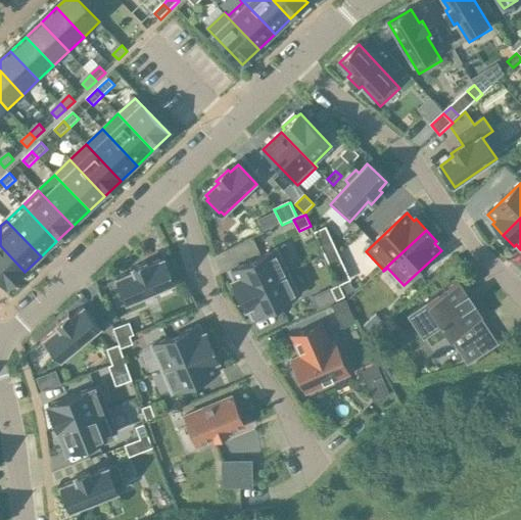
[(322,248),(327,261),(339,254),(334,243),(322,248)]
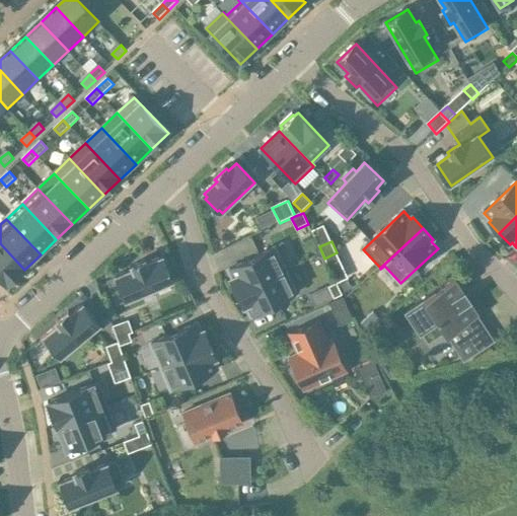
[(0,277),(8,286),(24,270),(0,243),(0,277)]
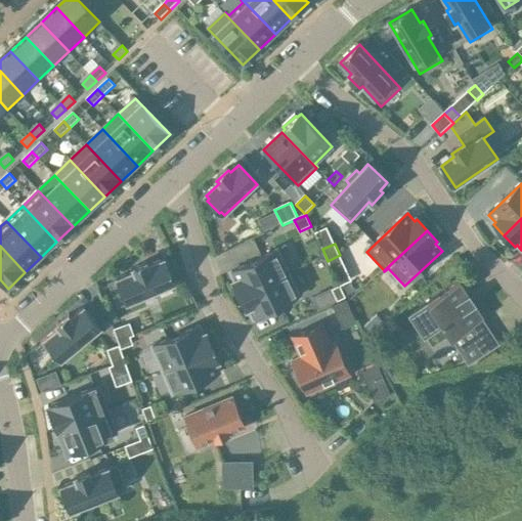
[(233,284),(241,298),(289,274),(277,251),(231,273),(236,283),(233,284)]
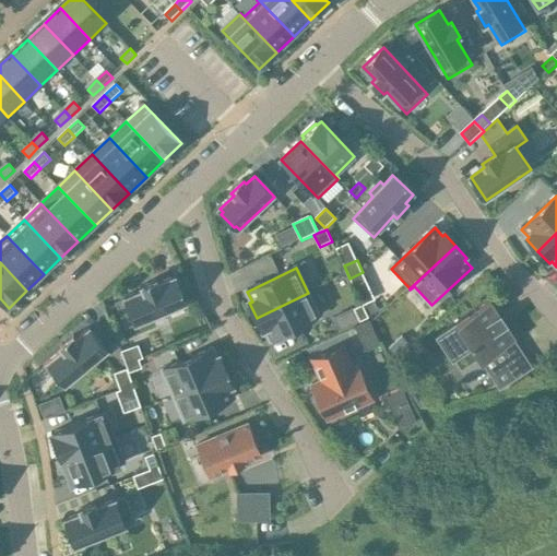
[(368,285),(363,272),(350,279),(355,291),(368,285)]
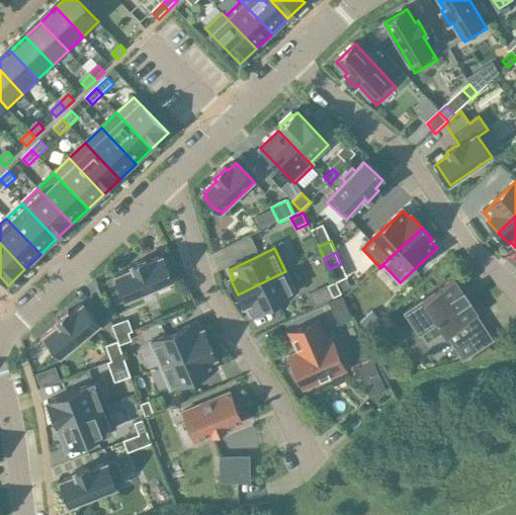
[(147,260),(132,266),(133,270),(107,280),(117,305),(172,281),(162,257),(148,263),(147,260)]
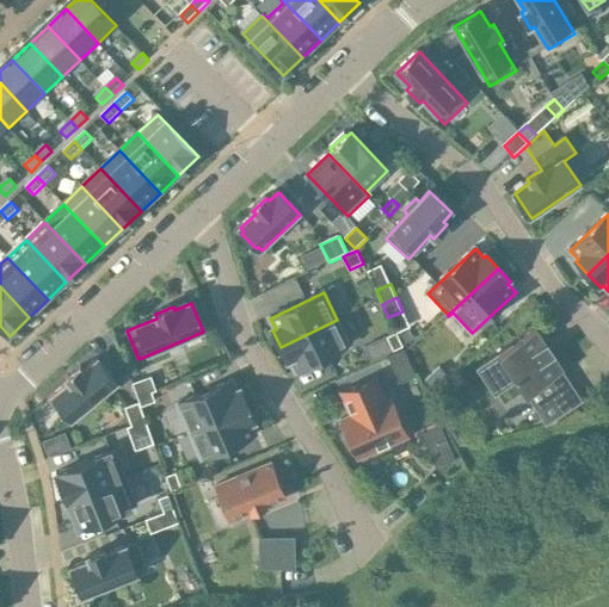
[(350,346),(337,320),(281,347),(288,364),(291,361),(296,372),(350,346)]
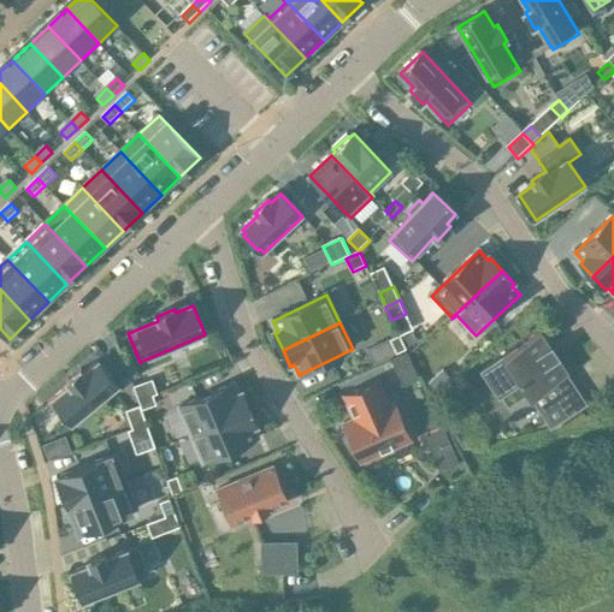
[(553,346),(551,346),(542,332),(482,373),(500,399),(521,385),(532,399),(556,384),(562,392),(571,386),(565,378),(570,374),(560,360),(561,358),(553,346)]
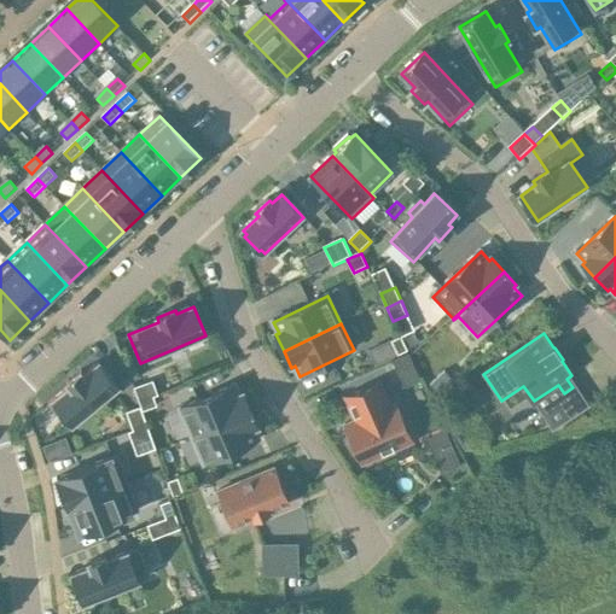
[(393,343),(399,356),(408,352),(402,338),(393,343)]
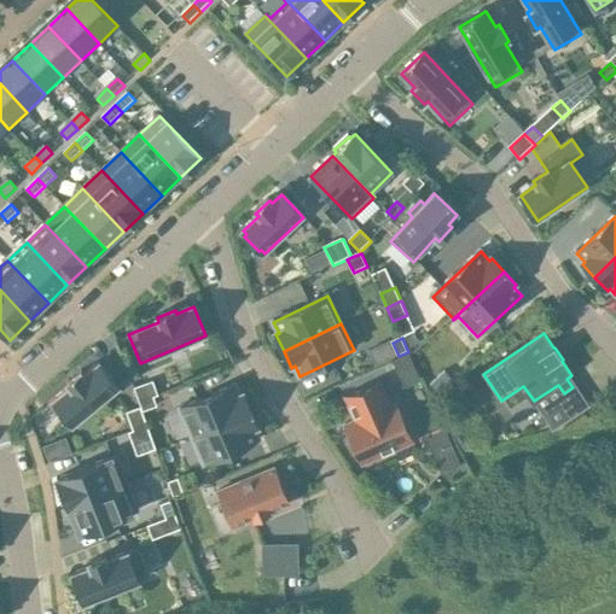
[(408,356),(393,363),(404,385),(418,379),(408,356)]
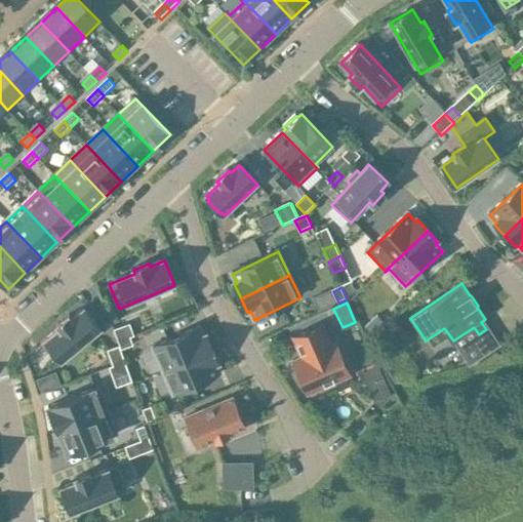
[(70,317),(57,327),(59,330),(42,345),(58,365),(102,329),(84,309),(72,319),(70,317)]
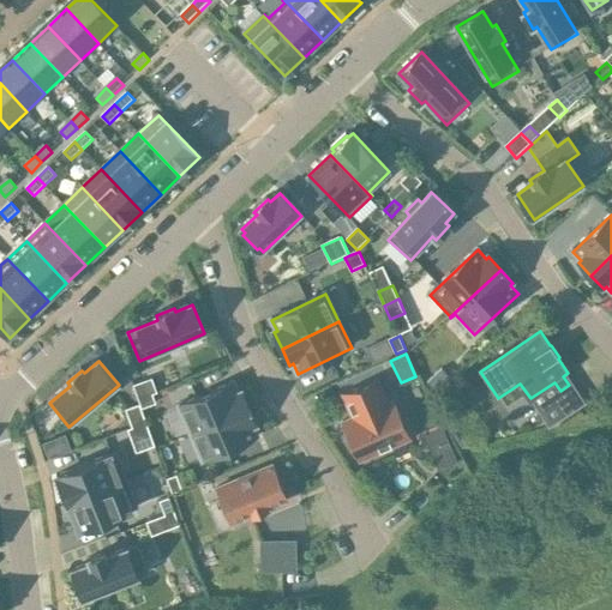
[(429,384),(438,396),(454,381),(443,370),(429,384)]
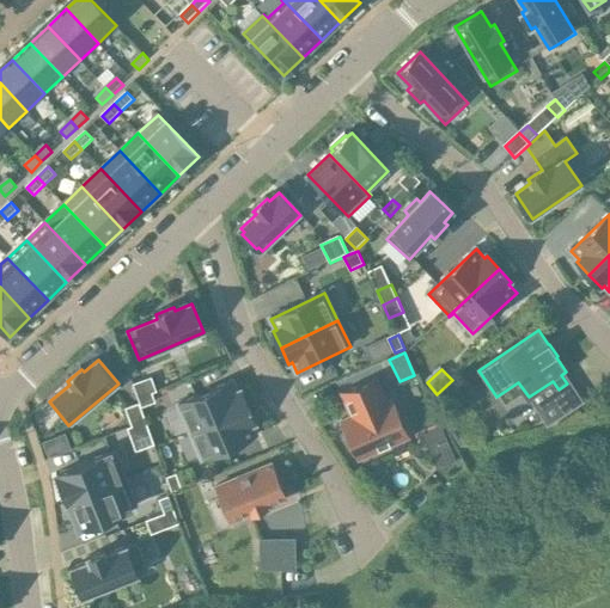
[(139,400),(153,394),(158,393),(153,379),(134,386),(139,400)]
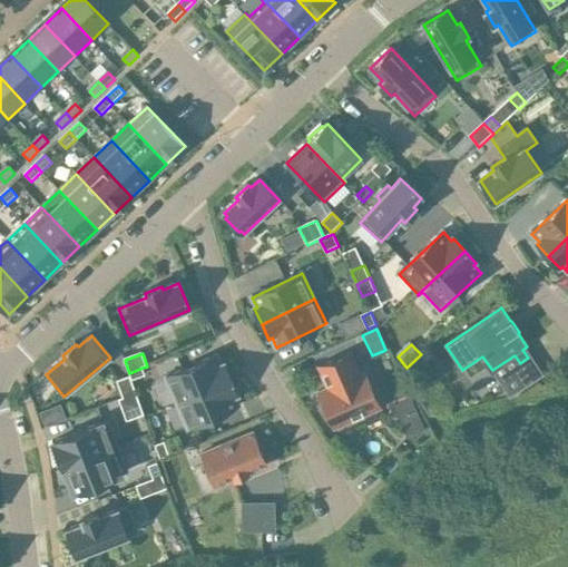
[(335,430),(338,428),(385,408),(370,371),(361,375),(351,354),(319,369),(327,390),(320,393),(335,430)]
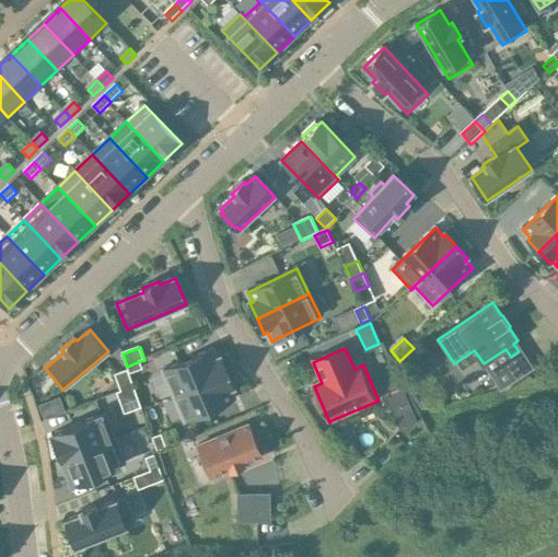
[(175,397),(228,374),(221,359),(218,360),(213,350),(164,372),(175,397)]
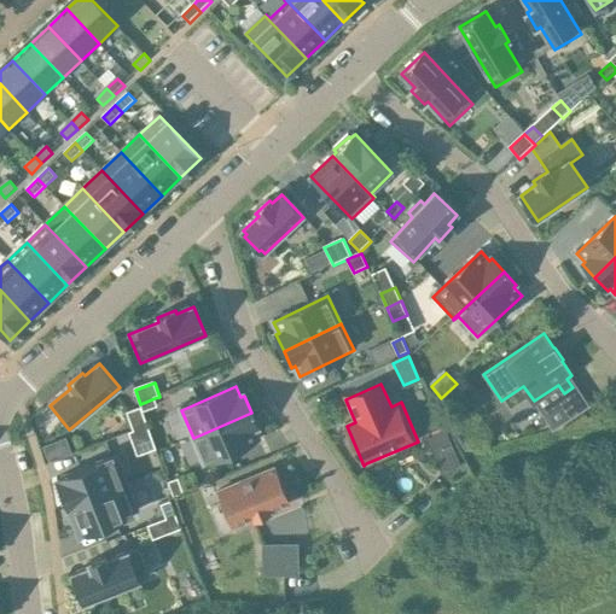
[(552,431),(553,432),(591,407),(590,405),(586,408),(576,393),(547,413),(557,427),(552,431)]
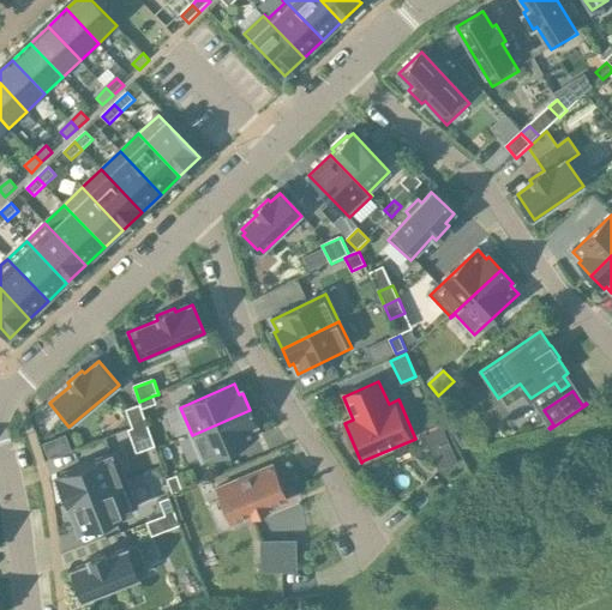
[(139,402),(141,405),(143,410),(157,405),(154,396),(139,402)]
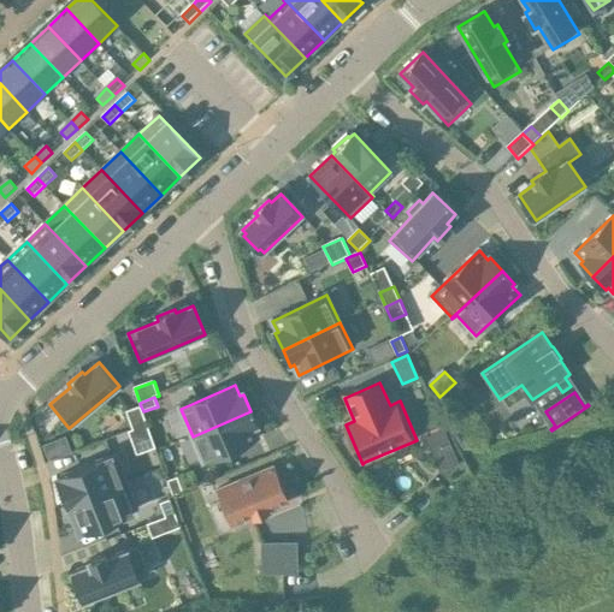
[(148,426),(143,411),(141,406),(127,413),(134,431),(148,426)]
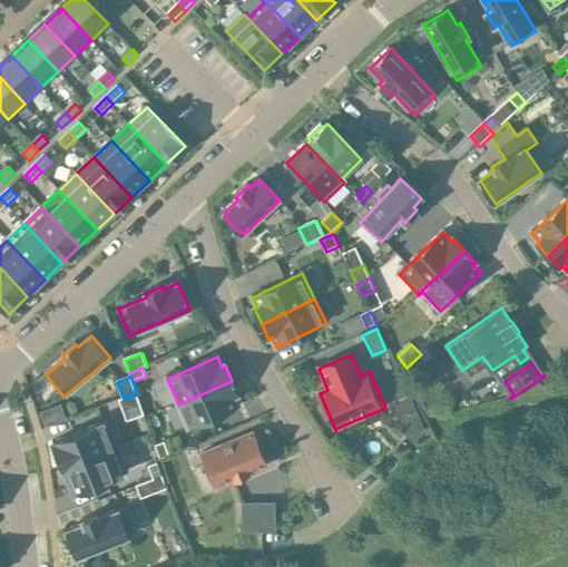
[(232,381),(178,404),(189,430),(240,408),(235,398),(238,396),(232,381)]
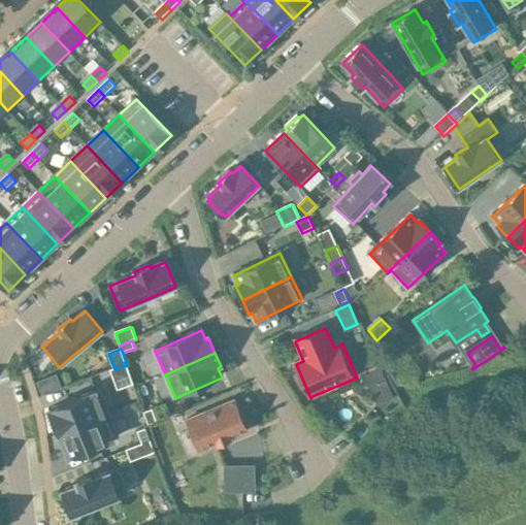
[(130,373),(127,365),(114,369),(110,371),(113,380),(130,373)]
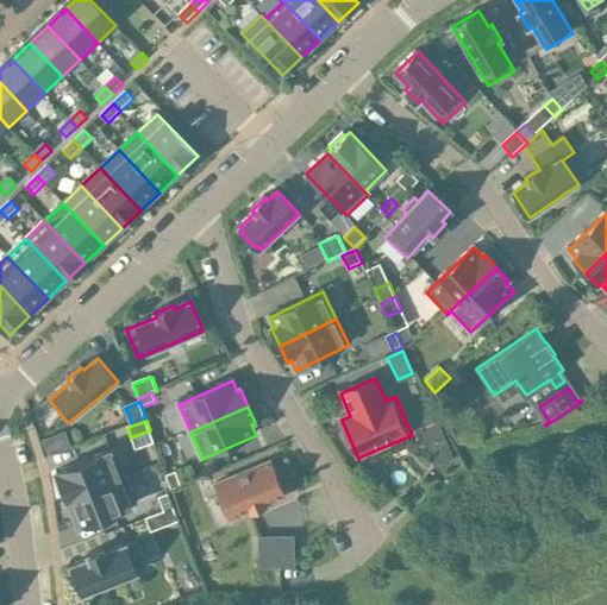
[(438,423),(425,428),(436,454),(450,448),(438,423)]
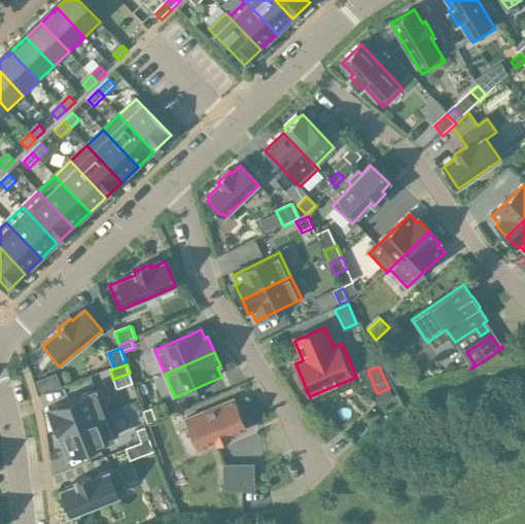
[(59,433),(110,413),(101,389),(49,410),(50,414),(48,415),(55,431),(58,430),(59,433)]
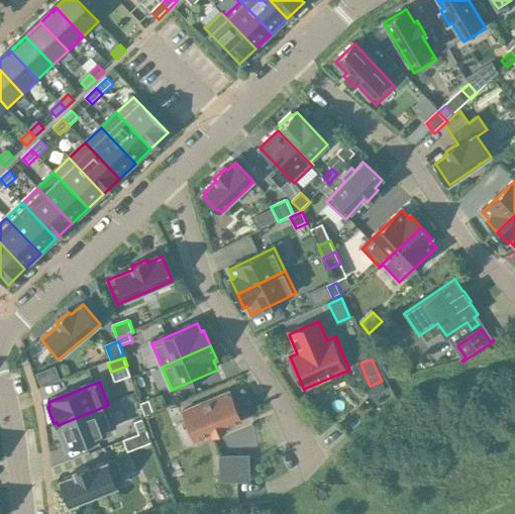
[(242,423),(230,393),(184,413),(196,442),(212,435),(213,436),(226,431),(225,430),(242,423)]
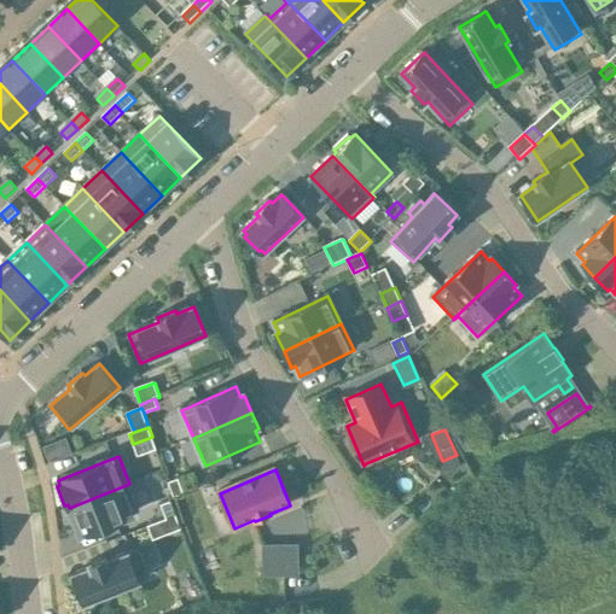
[(179,480),(169,484),(174,498),(184,495),(179,480)]
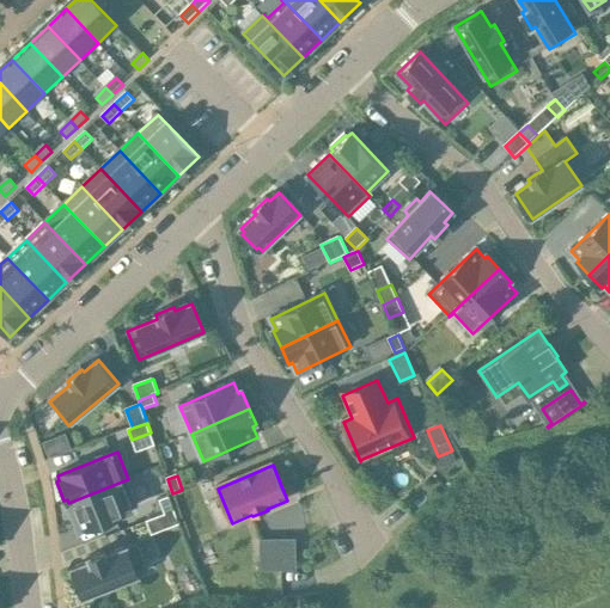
[(139,508),(128,479),(68,503),(79,532),(139,508)]
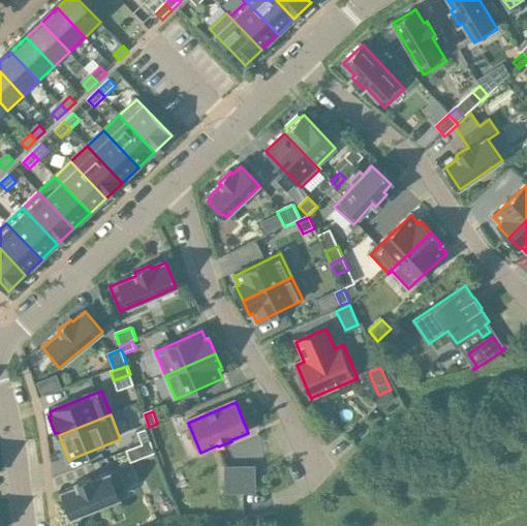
[(143,445),(151,442),(147,430),(137,433),(143,445)]
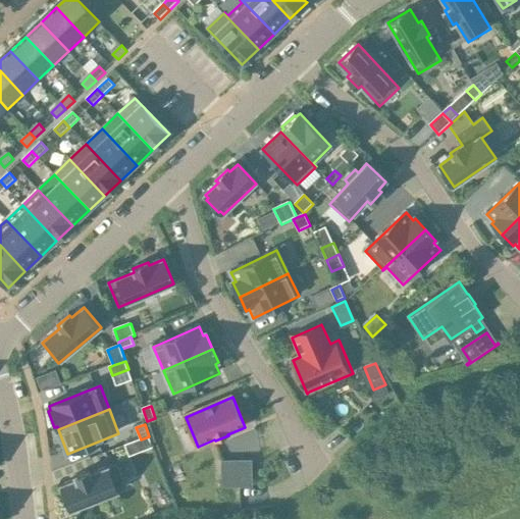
[(149,436),(141,439),(145,452),(154,449),(149,436)]
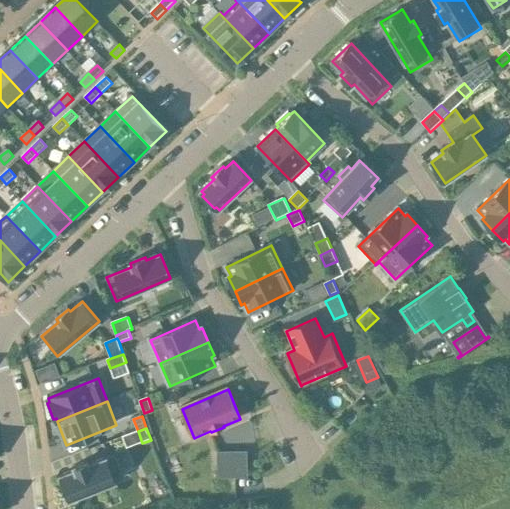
[(247,477),(246,453),(218,454),(219,478),(247,477)]
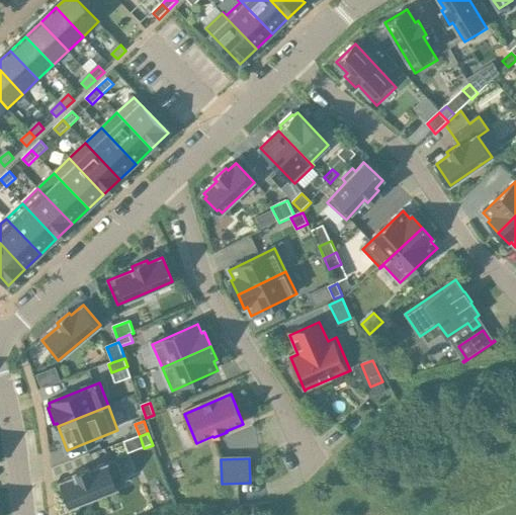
[(74,474),(76,477),(61,483),(71,507),(125,485),(116,460),(90,470),(89,467),(74,474)]
